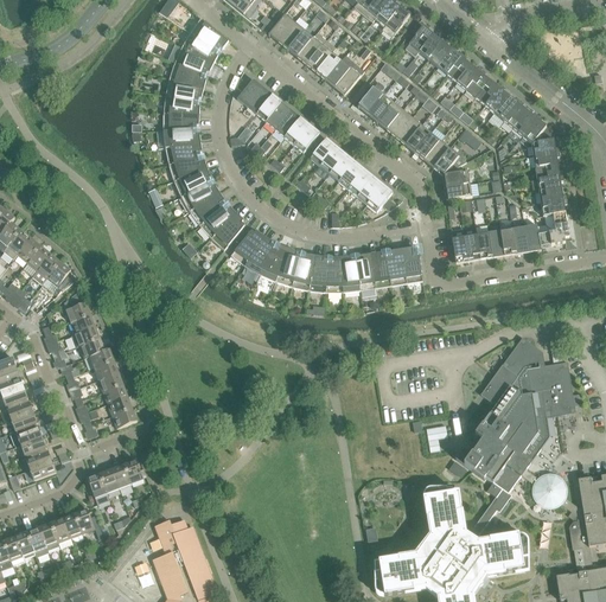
[(255,7),(250,2),(247,0),(227,0),(242,12),(248,17),(255,7)]
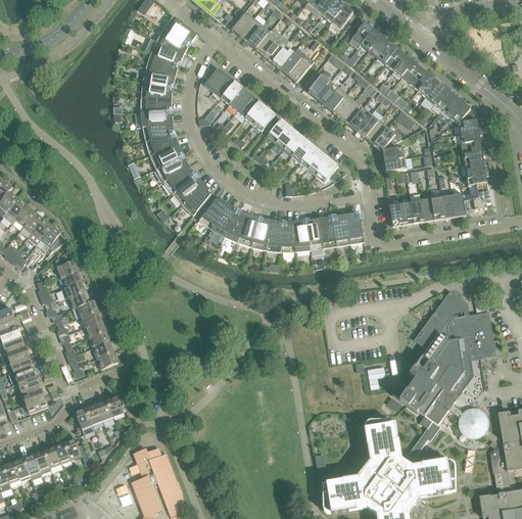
[(315,7),(320,0),(306,0),(303,4),(312,10),(315,7)]
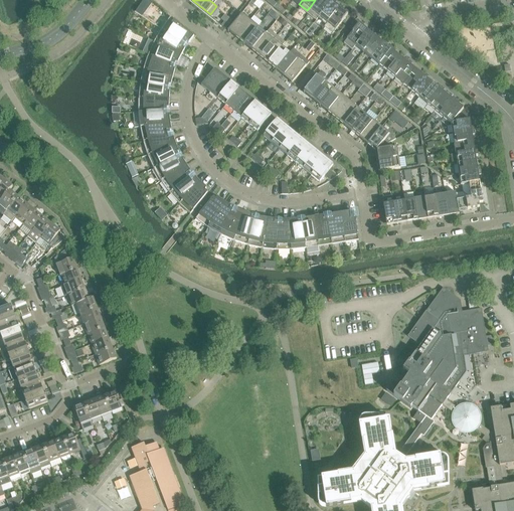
[(315,17),(318,13),(328,0),(315,0),(310,7),(307,10),(315,17)]
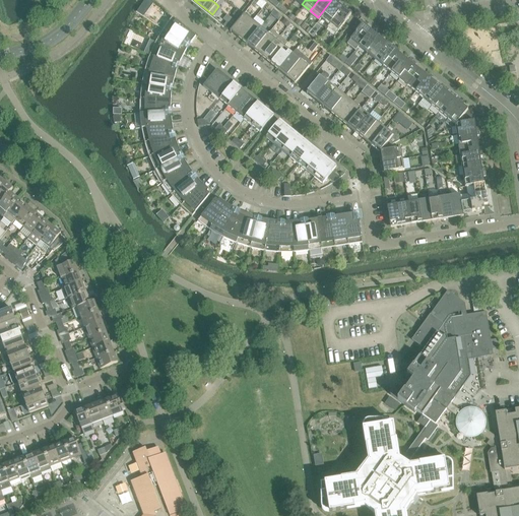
[(329,20),(341,5),(336,2),(337,0),(331,0),(321,13),(329,20)]
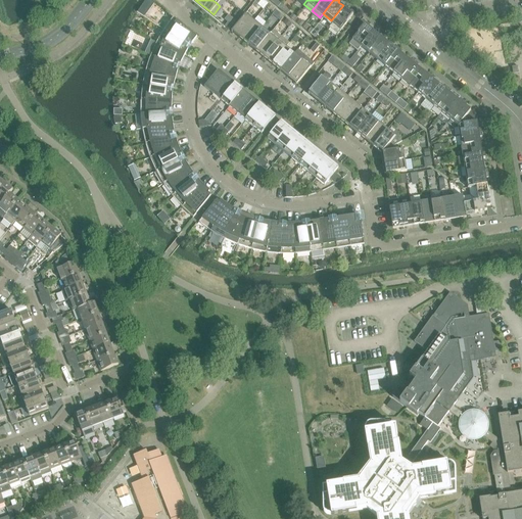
[(352,11),(353,9),(349,6),(347,9),(343,5),(331,20),(328,25),(336,31),(345,19),(352,11)]
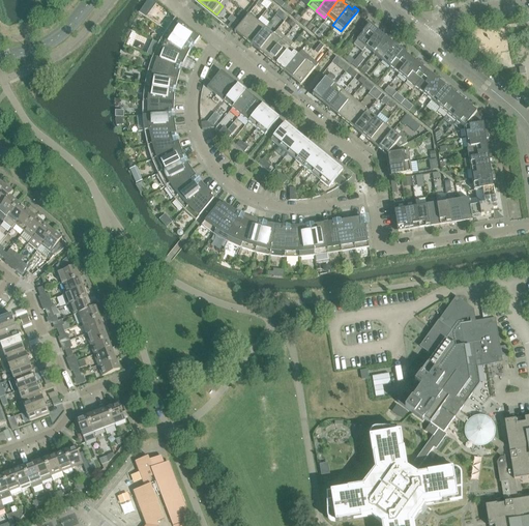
[(240,6),(236,11),(240,16),(244,9),(240,6)]
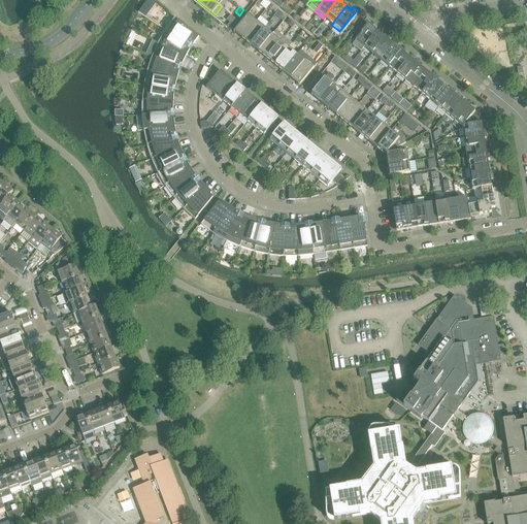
[(277,7),(274,11),(282,18),(286,13),(277,7)]
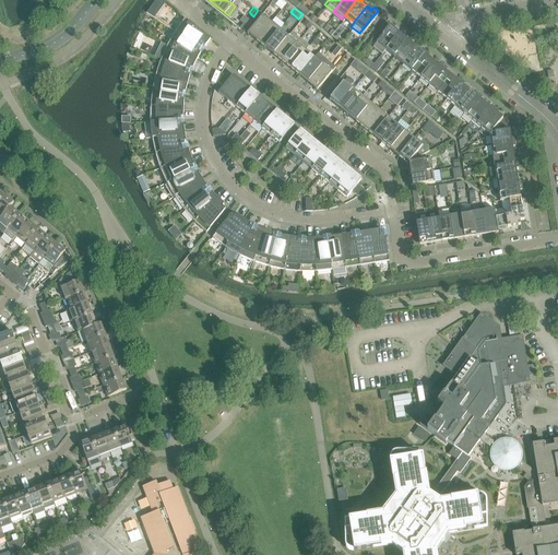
[(257,35),(270,19),(261,12),(246,31),(249,34),(254,37),(257,35)]
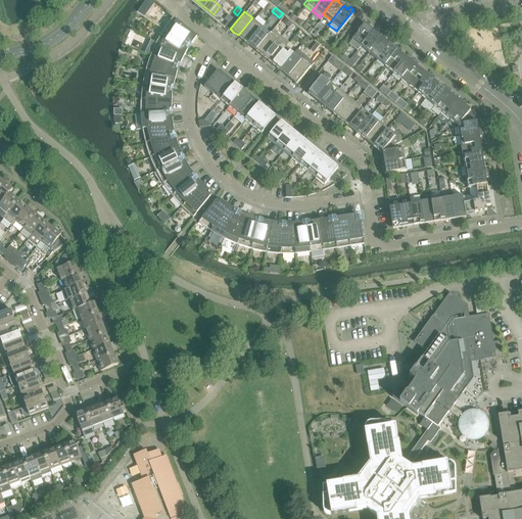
[(352,11),(345,19),(349,22),(356,14),(352,11)]
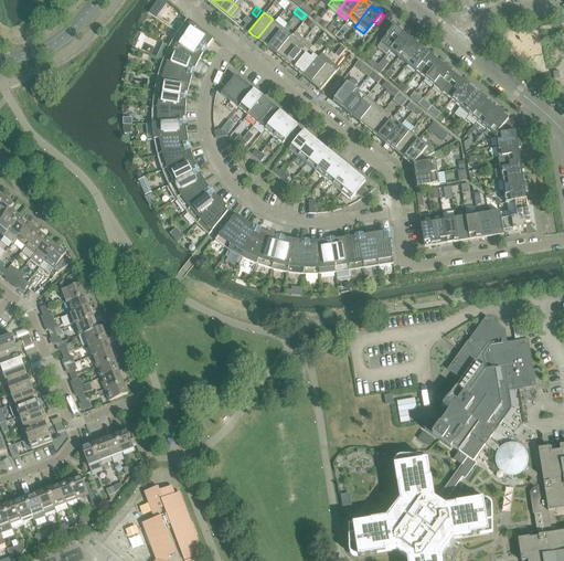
[(212,36),(187,16),(177,29),(202,46),(204,43),(206,44),(212,36)]
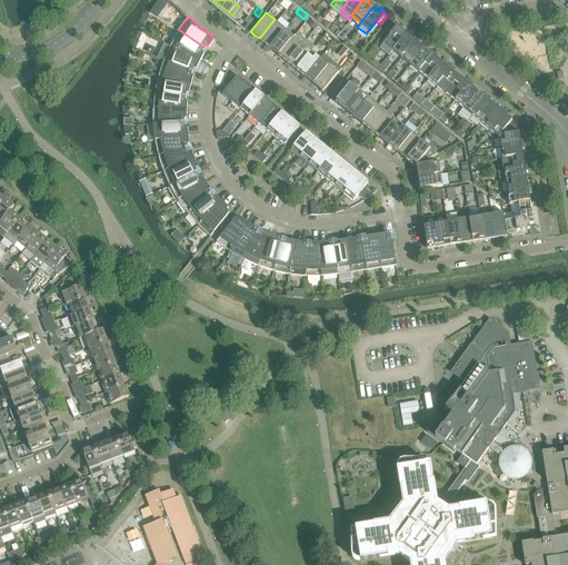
[(268,46),(284,27),(275,19),(261,36),(259,38),(265,42),(268,46)]
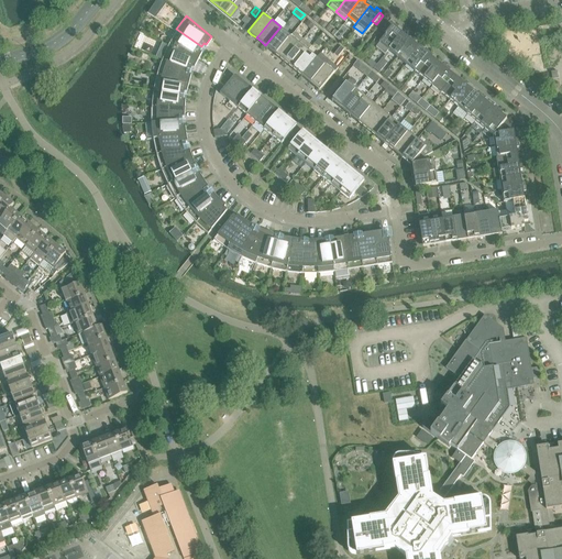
[(381,28),(385,31),(392,22),(387,19),(381,28)]
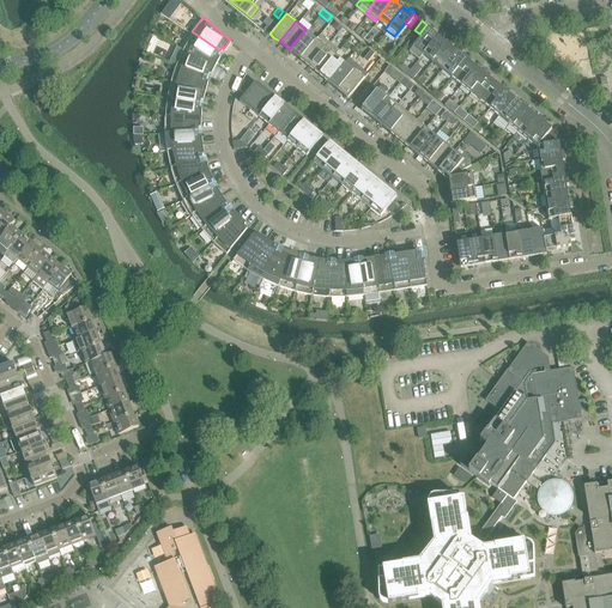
[(418,55),(422,50),(436,34),(430,29),(432,25),(428,22),(426,24),(419,34),(407,47),(418,55)]
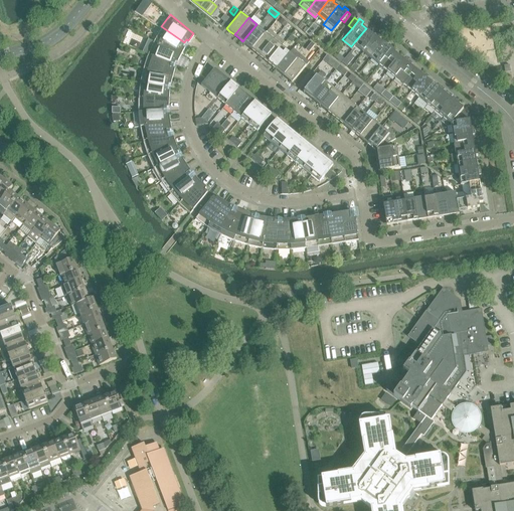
[(250,47),(265,30),(257,24),(242,41),(250,47)]
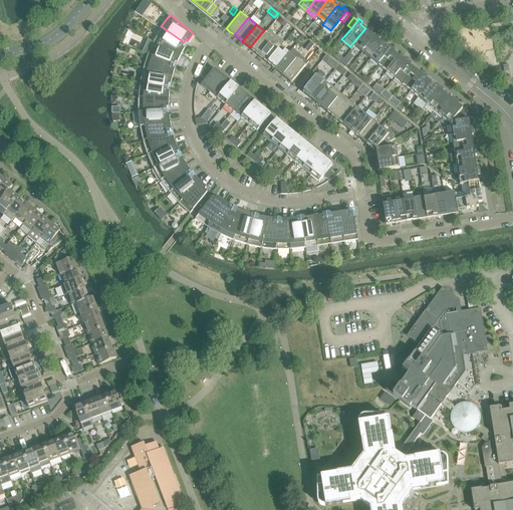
[(184,42),(161,26),(154,38),(180,53),(184,45),(182,44),(184,42)]
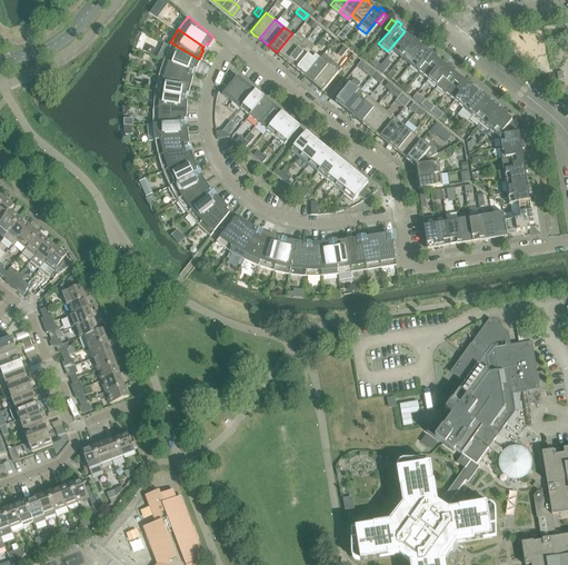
[(286,60),(301,41),(305,36),(296,29),(292,33),(277,52),(286,60)]
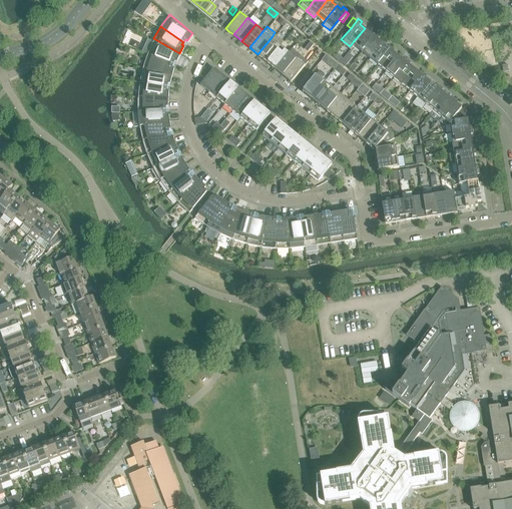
[(361,48),(375,32),(371,29),(369,32),(365,28),(353,42),(361,48)]
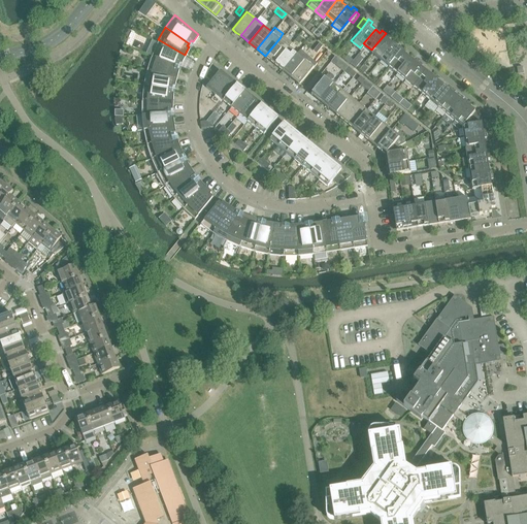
[(273,62),(288,44),(291,40),(283,33),(280,38),(265,56),(273,62)]
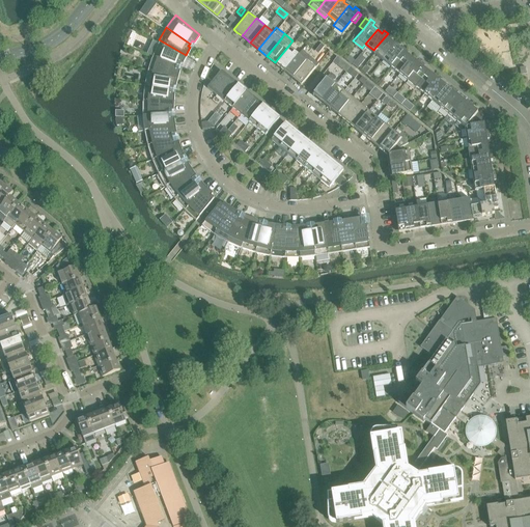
[(382,57),(394,43),(389,38),(391,35),(388,33),(373,50),(382,57)]
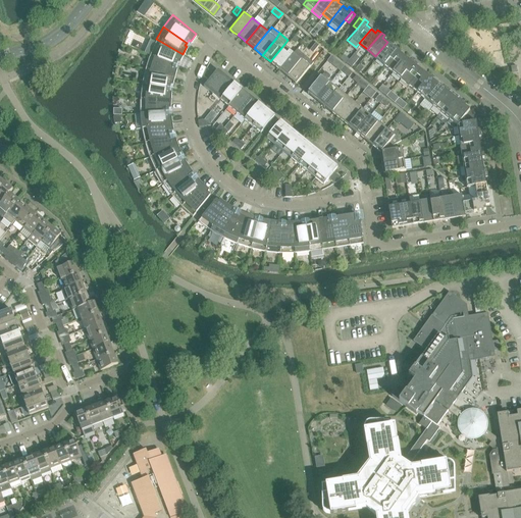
[(183,54),(156,39),(150,36),(143,50),(150,53),(175,63),(177,60),(178,61),(183,54)]
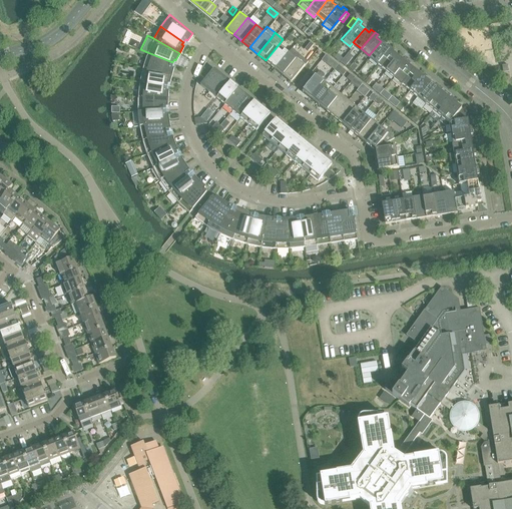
[(377,61),(391,45),(387,42),(385,44),(381,41),(369,55),(377,61)]
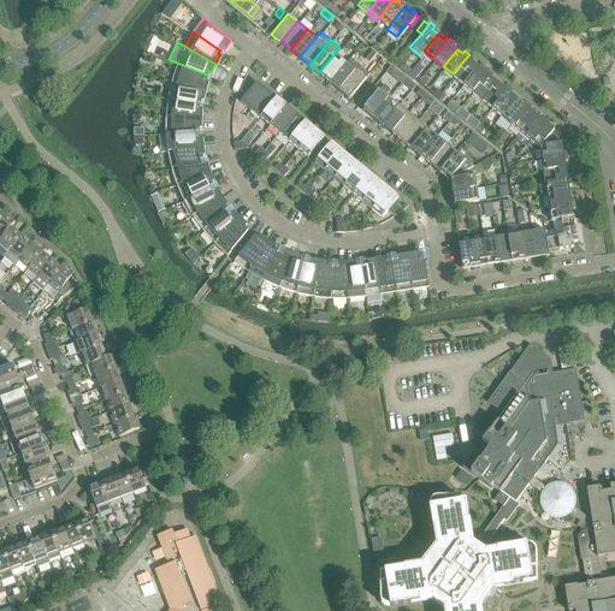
[(329,79),(346,59),(336,52),(319,72),(329,79)]
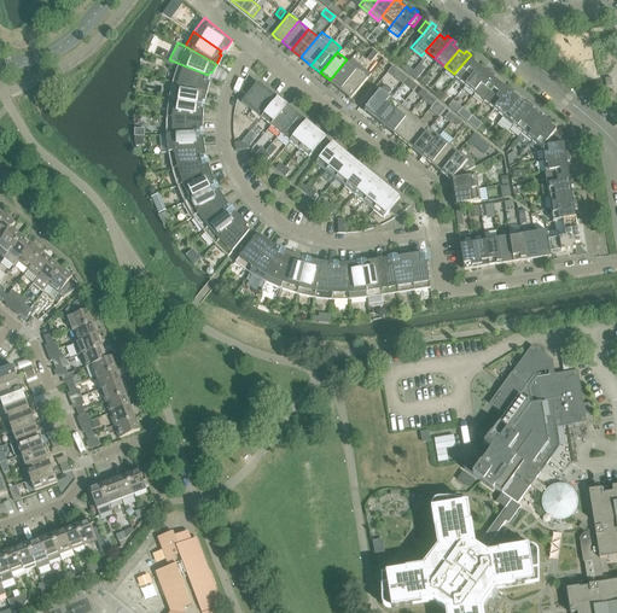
[(464,82),(478,65),(471,60),(475,57),(471,54),(454,74),(464,82)]
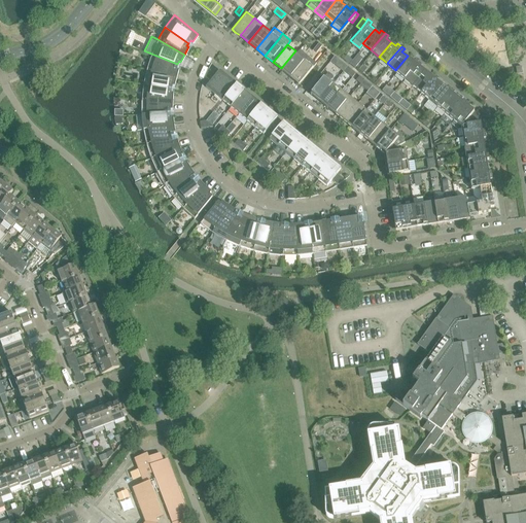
[(291,73),(307,54),(299,47),(295,50),(281,68),(289,75),(291,73)]
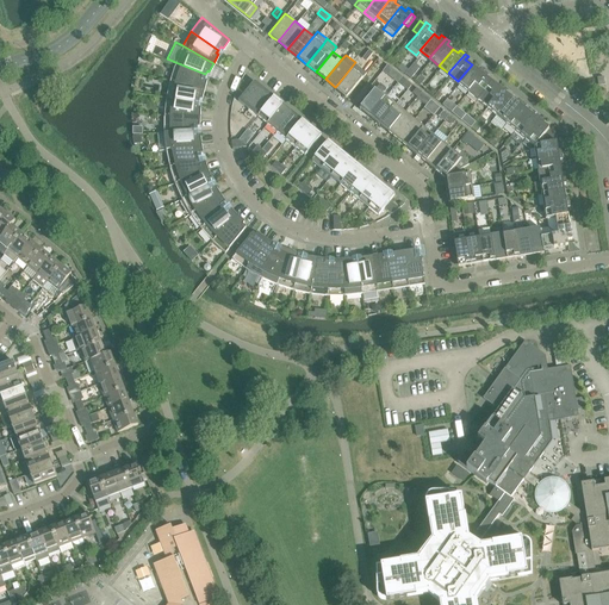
[(204,78),(205,74),(175,62),(169,78),(204,88),(206,79),(204,78)]
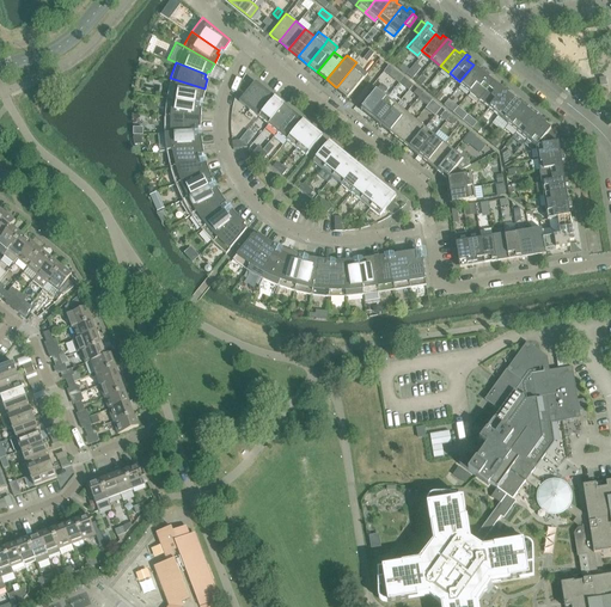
[(346,94),(362,75),(366,71),(356,62),(338,85),(336,87),(346,94)]
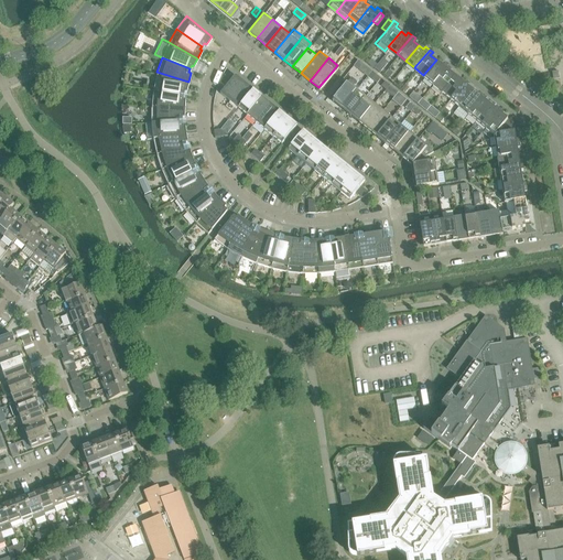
[(378,60),(374,65),(379,70),(383,64),(378,60)]
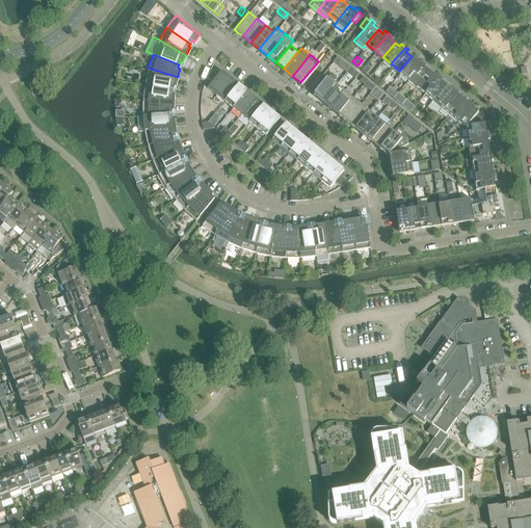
[(407,77),(422,60),(418,57),(416,59),(412,56),(399,71),(407,77)]
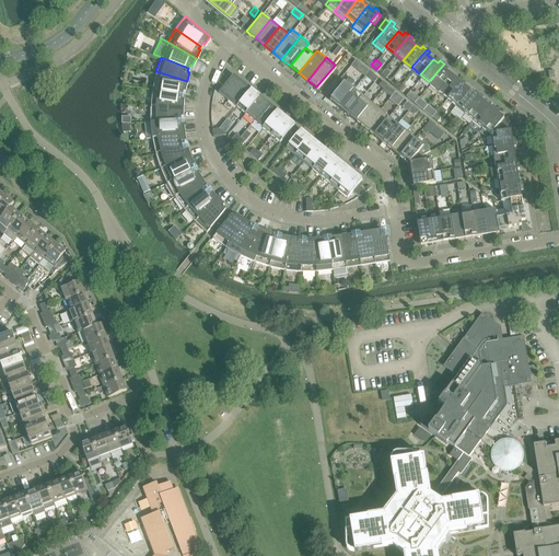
[(359,60),(354,65),(364,72),(365,71),(369,68),(368,67),(359,60)]
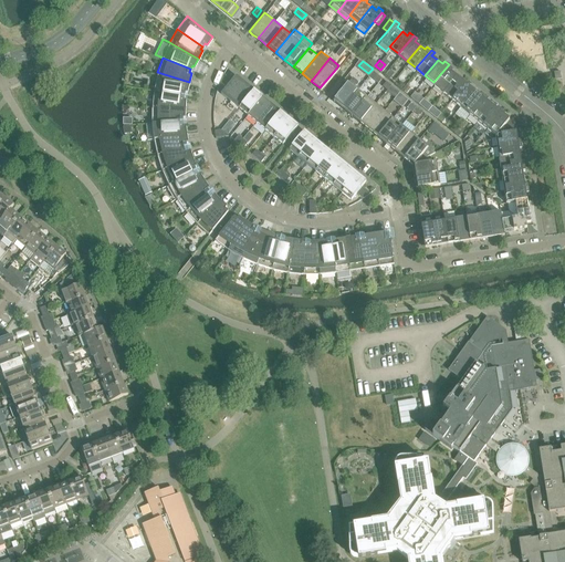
[(442,90),(456,74),(449,69),(451,66),(449,64),(433,82),(442,90)]
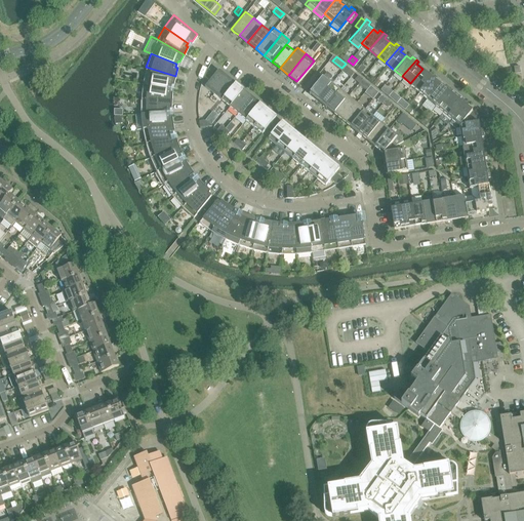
[(360,62),(356,67),(361,70),(365,65),(360,62)]
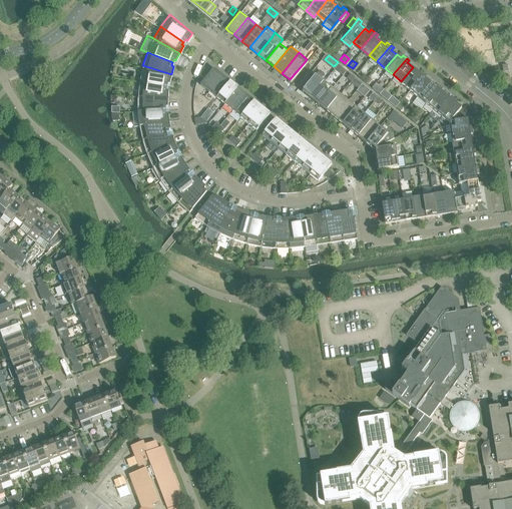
[(338,62),(335,65),(343,71),(346,68),(345,68),(338,62)]
